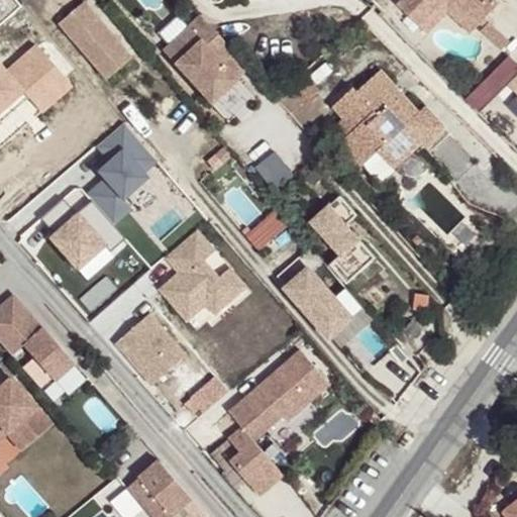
[(500,4),(496,0),(400,0),(397,3),(419,25),(443,0),(452,0),(479,25),(500,4)]
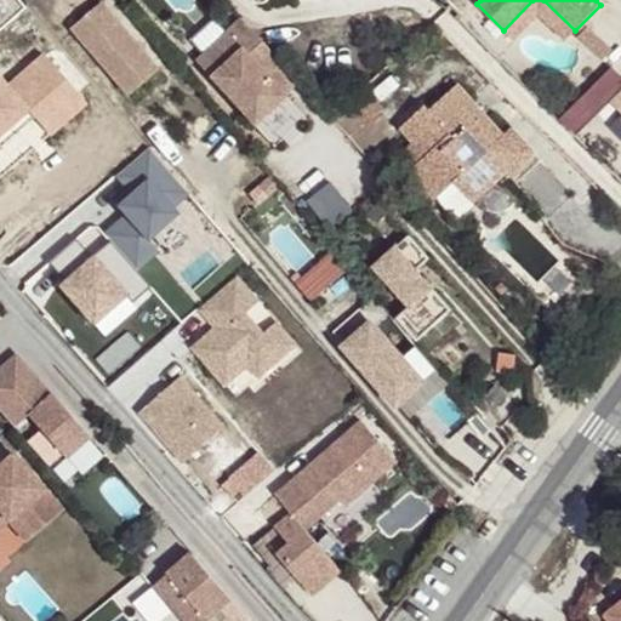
[(543,0),(533,0),(503,30),(514,40),(539,16),(564,41),(575,30),(543,0)]
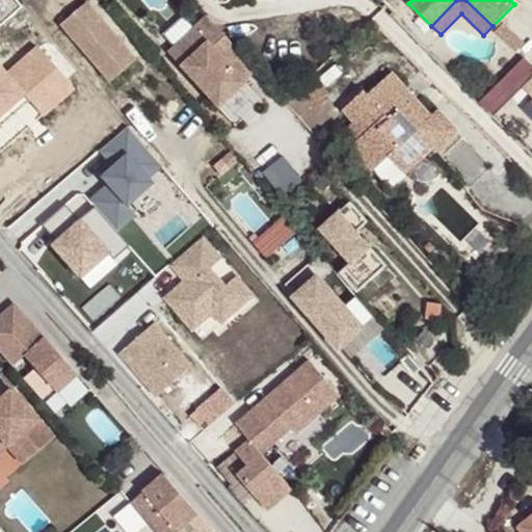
[(134,58),(85,3),(60,24),(109,80),(134,58)]
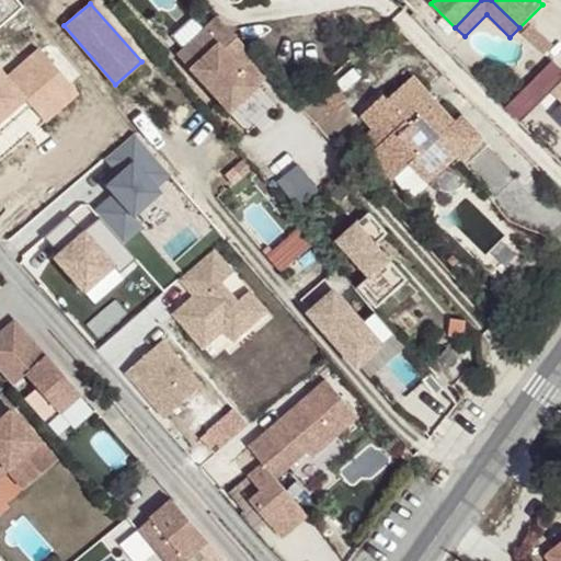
[(229,112),(272,73),(218,15),(176,54),(229,112)]
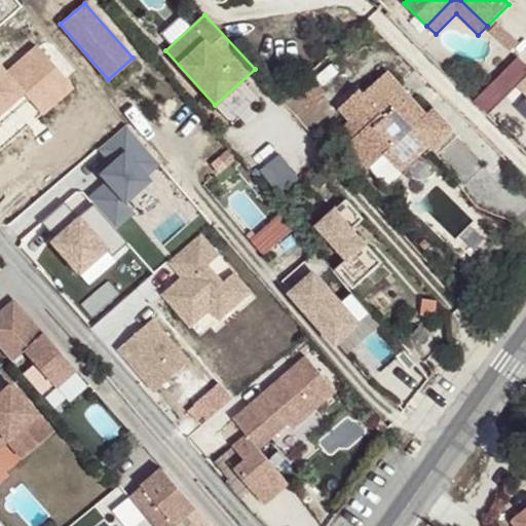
[(504,23),(496,30),(514,48),(522,42),(504,23)]
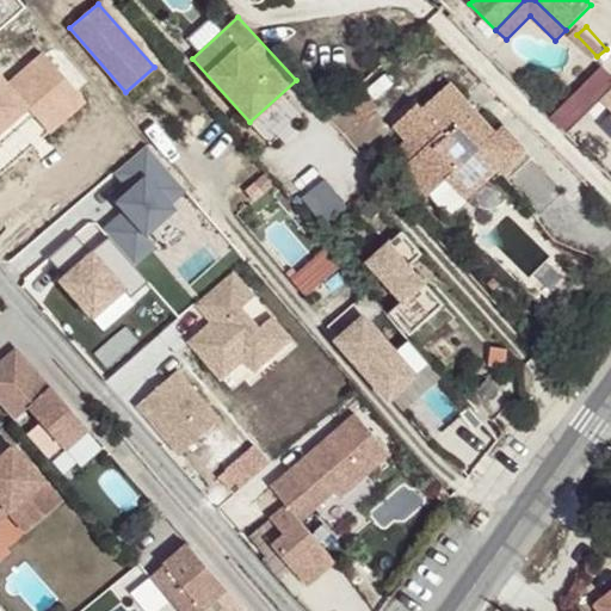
[(61,131),(99,100),(54,45),(18,75),(7,62),(0,68),(0,153),(47,115),(61,131)]
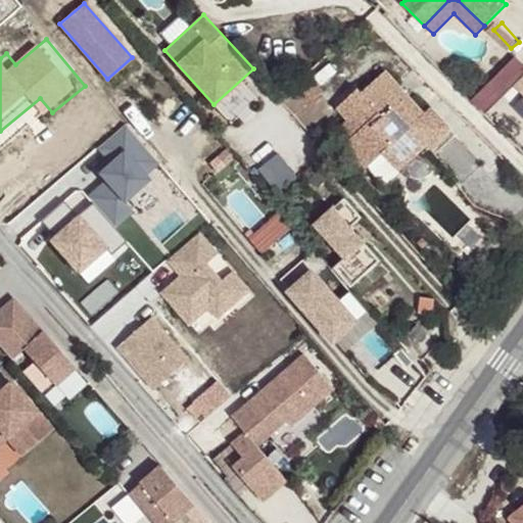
[(522,53),(522,52),(480,100),(495,113),(519,86),(522,89),(522,53)]
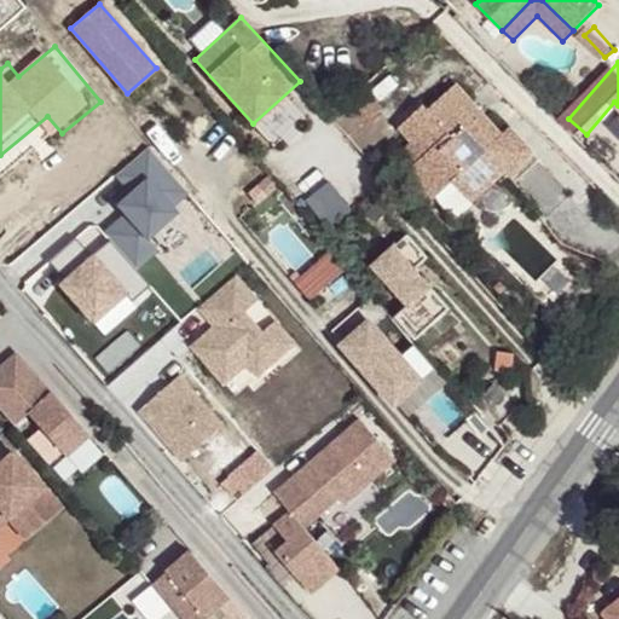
[(473,102),(457,86),(428,111),(423,106),(398,128),(410,143),(423,156),(417,162),(408,171),(433,200),(453,181),(472,202),(505,172),(509,175),(534,152),(510,126),(502,134),(484,114),(473,125),(462,113),(473,102)]
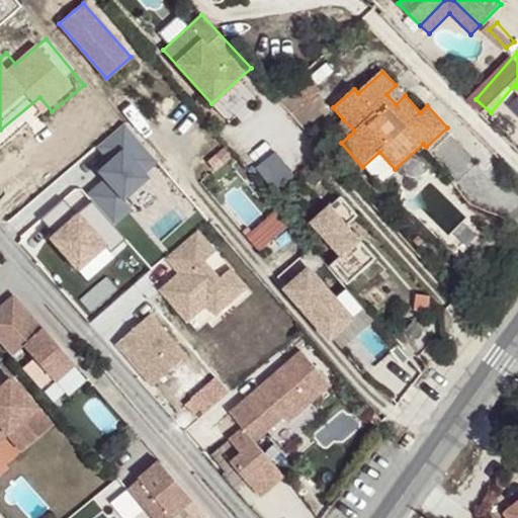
[(298,78),(277,97),(305,127),(326,109),(298,78)]
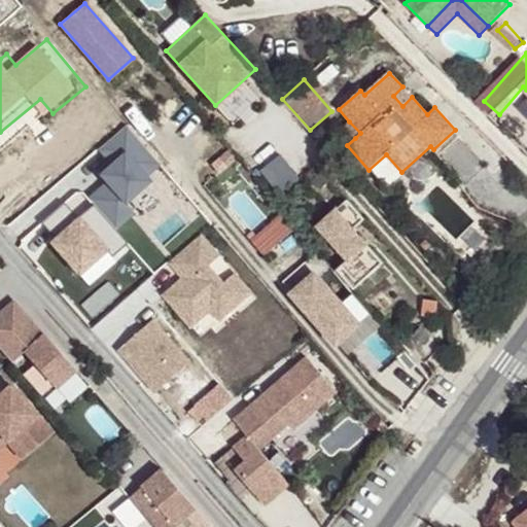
[(412,97),(402,86),(393,96),(402,106),(412,97)]
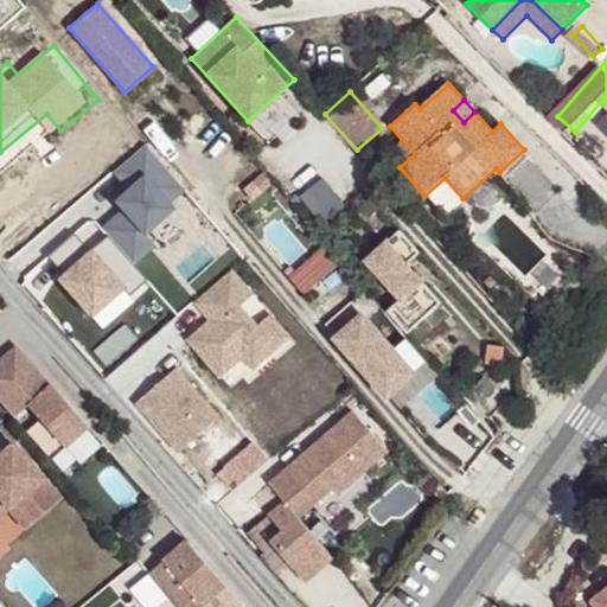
[(148,272),(216,221),(155,140),(120,167),(140,195),(104,221),(112,230),(63,267),(102,319),(154,280),(148,272)]
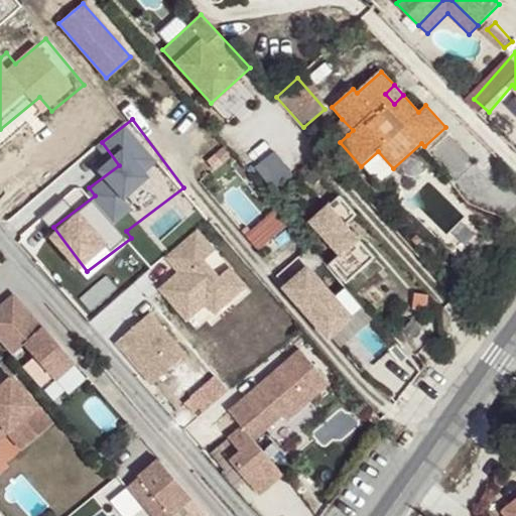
[(337,123),(348,135),(353,130),(342,119),(337,123)]
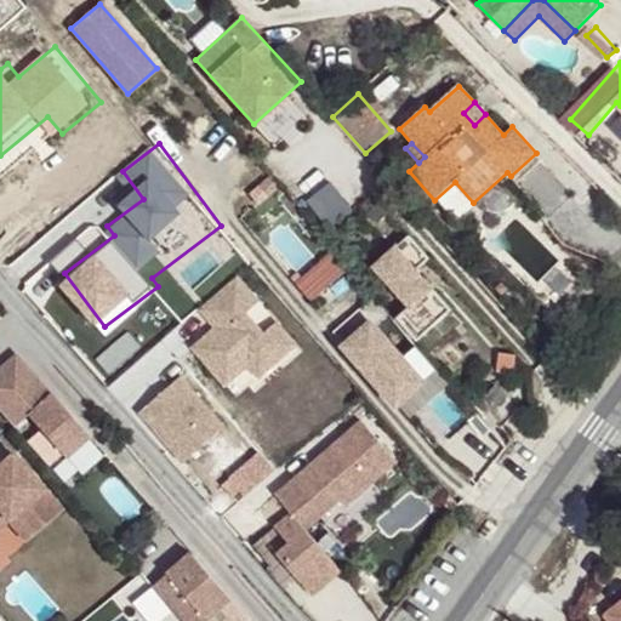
[(118,174),(87,206),(109,227),(140,193),(118,174)]
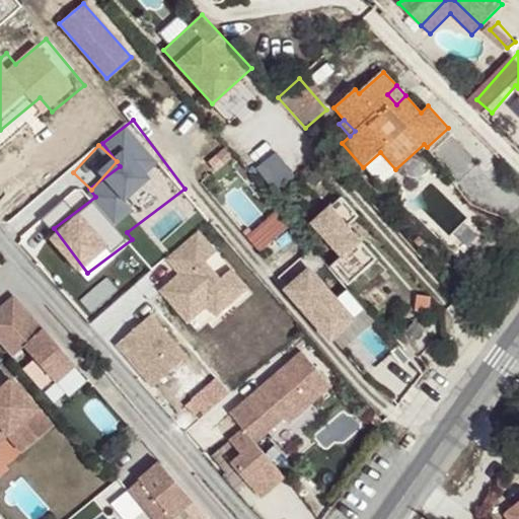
[(223,163),(231,156),(225,149),(217,156),(223,163)]
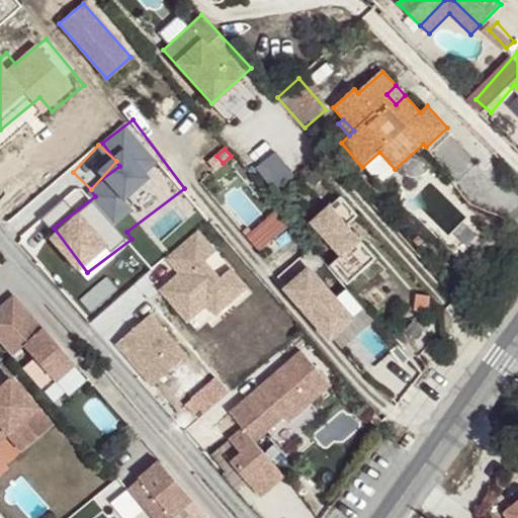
[(263,167),(282,190),(303,173),(283,151),(263,167)]
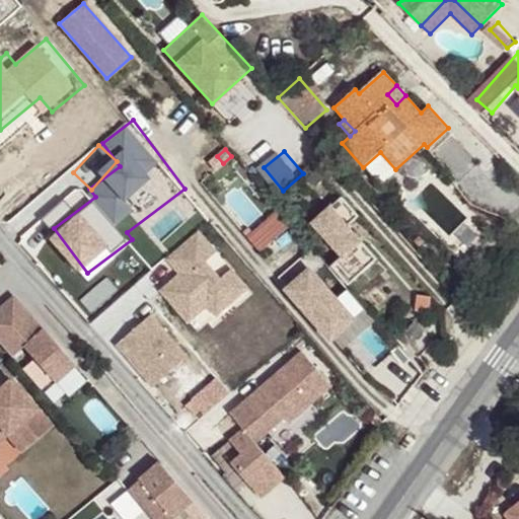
[(344,265),(359,283),(392,256),(347,201),(323,220),(353,256),(344,265)]
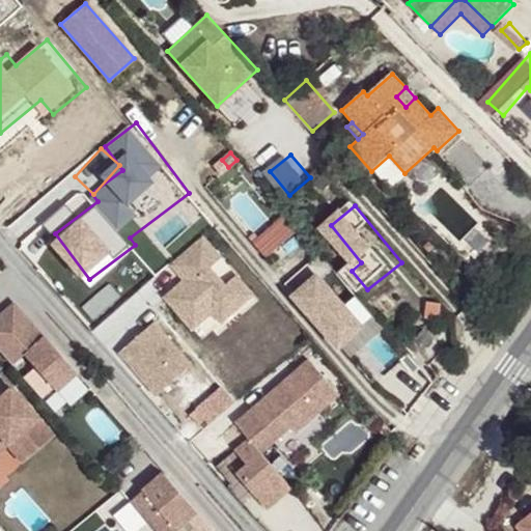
[(290,220),(258,239),(269,255),(301,238),(290,220)]
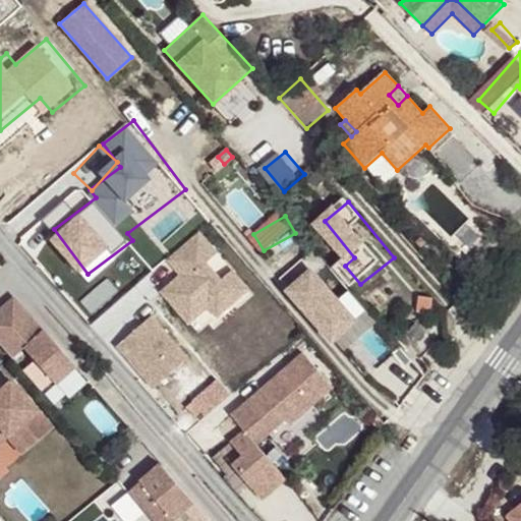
[(197,232),(166,259),(176,271),(182,266),(189,274),(185,279),(181,275),(180,275),(161,292),(188,324),(208,306),(212,311),(243,284),(231,271),(220,280),(205,264),(216,253),(197,232)]
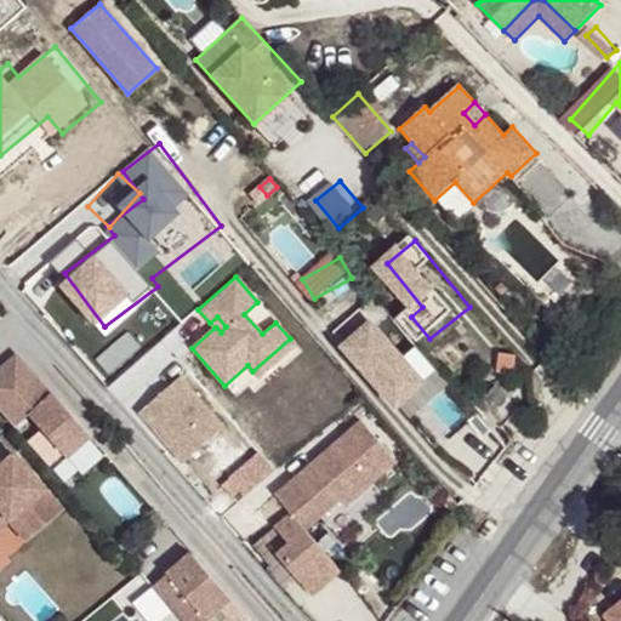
[(349,319),(400,411),(442,388),(391,296),(349,319)]
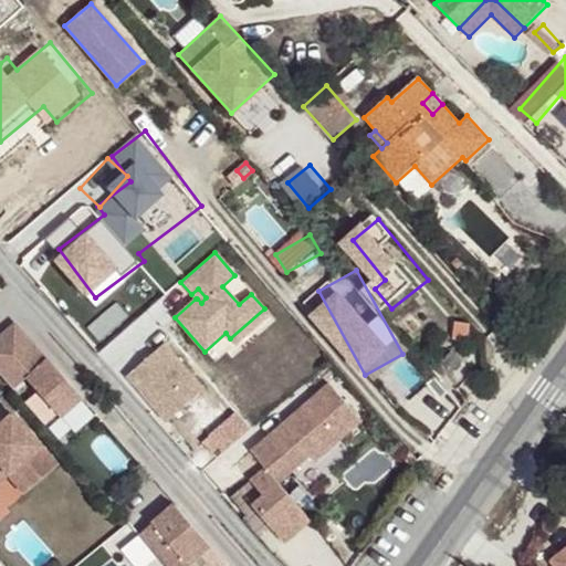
[(191,294),(196,299),(197,299),(201,303),(206,297),(198,289),(191,294)]
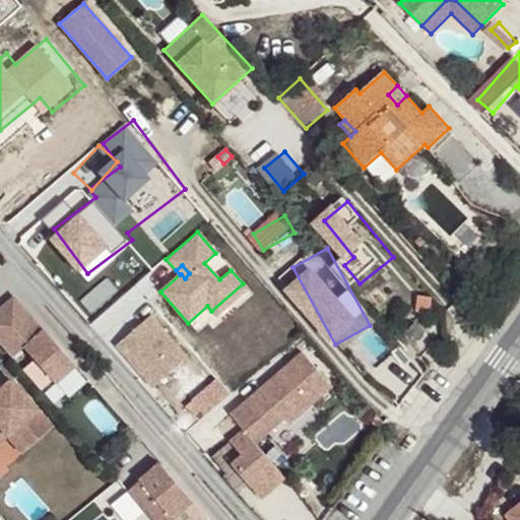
[(211,311),(216,316),(247,288),(243,283),(211,311)]
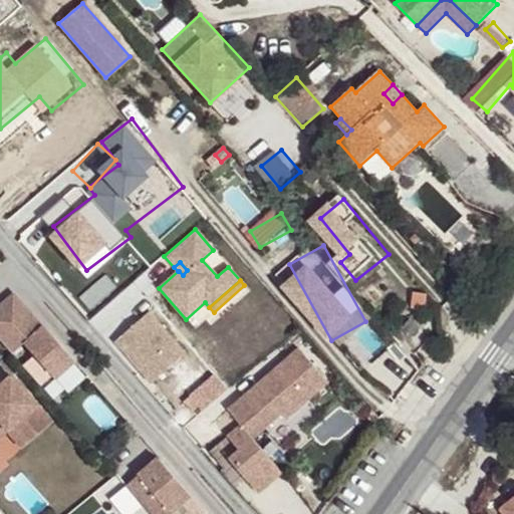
[(15,296),(0,308),(0,341),(12,355),(23,346),(54,380),(74,364),(15,296)]
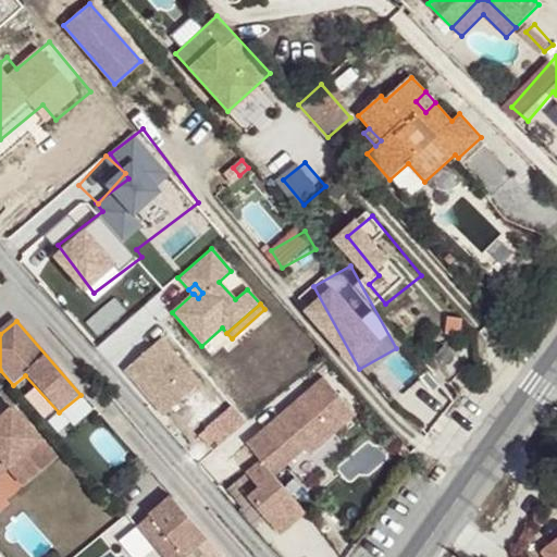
[(185,398),(201,383),(161,338),(124,371),(155,404),(175,386),(185,398)]
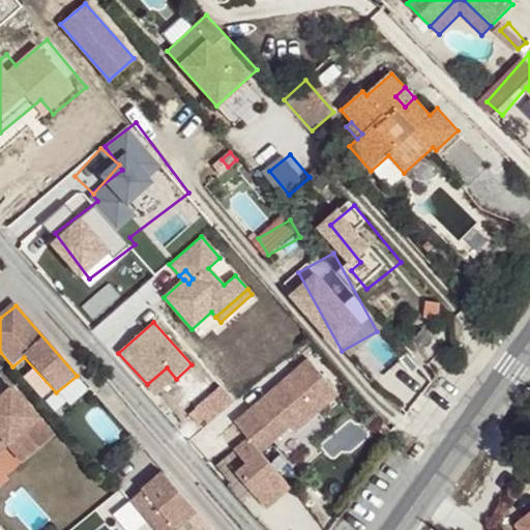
[(339,394),(307,359),(234,422),(248,438),(235,450),(246,465),(236,473),(267,508),(291,488),(260,452),(289,428),(293,433),(319,411),(339,394)]
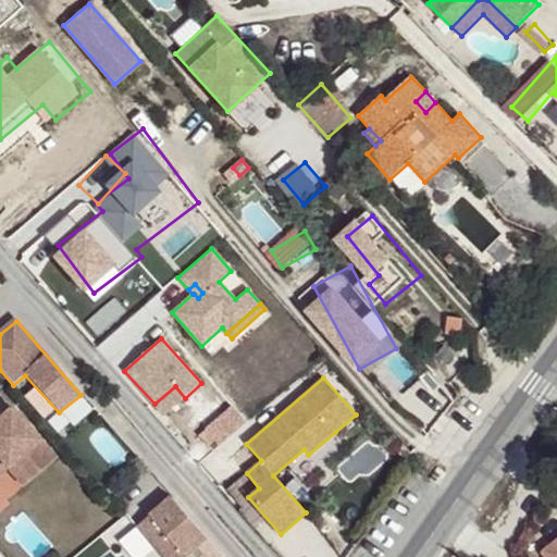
[(164,416),(185,398),(175,386),(155,404),(164,416)]
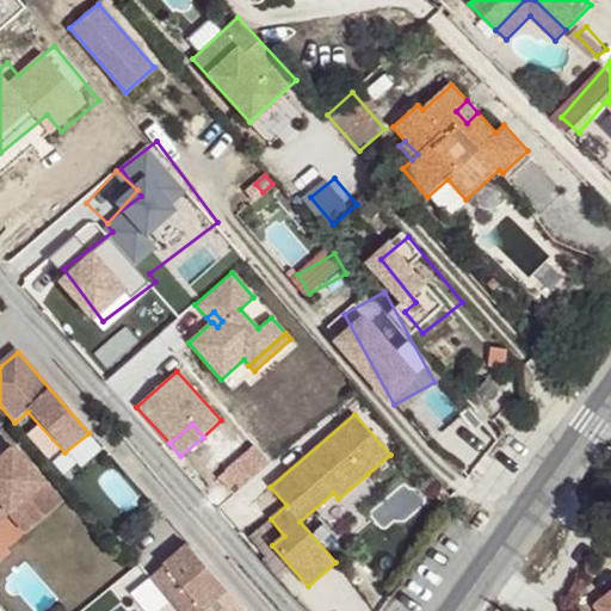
[(11,446),(0,456),(0,503),(7,512),(13,505),(32,526),(60,503),(11,446)]
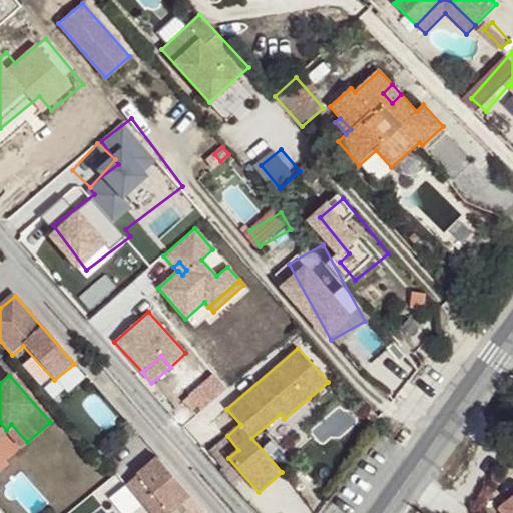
[(512,423),(512,421),(508,418),(500,431),(505,435),(512,423)]
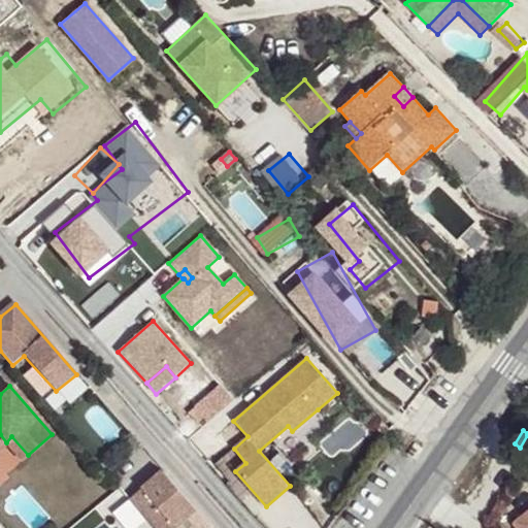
[(22,460),(28,455),(11,436),(6,442),(22,460)]
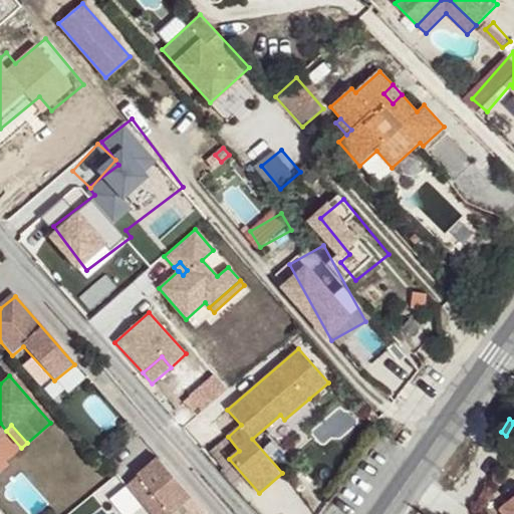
[(160,461),(129,488),(151,513),(175,513),(194,498),(160,461)]
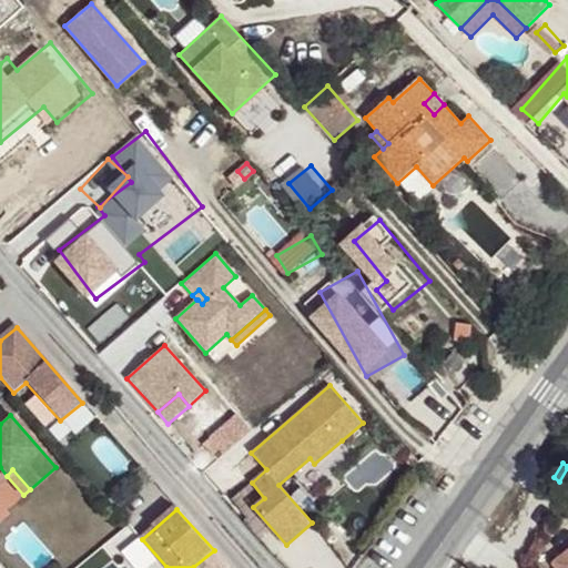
[(567,567),(567,551),(553,564),(556,567),(567,567)]
